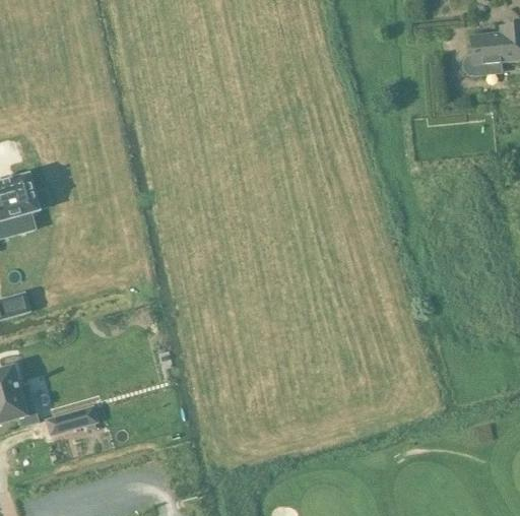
[(469,35),(471,53),(469,54),(468,55),(466,56),(465,57),(464,59),(463,59),(463,61),(462,63),(462,65),(463,67),(463,68),(464,70),(465,71),(467,73),(468,73),(470,74),(472,74),(474,75),(502,72),(501,61),(519,59),(519,23),(499,25),(500,31),(469,35)]
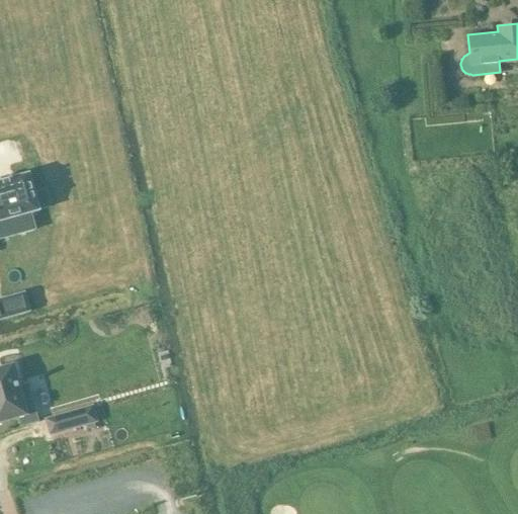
[(0,228),(2,228),(0,225),(0,217),(40,207),(30,175),(12,181),(8,175),(0,177),(0,228)]
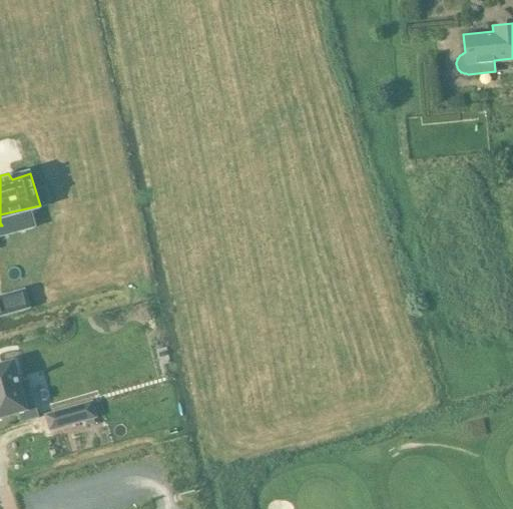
[(0,314),(29,306),(24,289),(0,295),(0,314)]
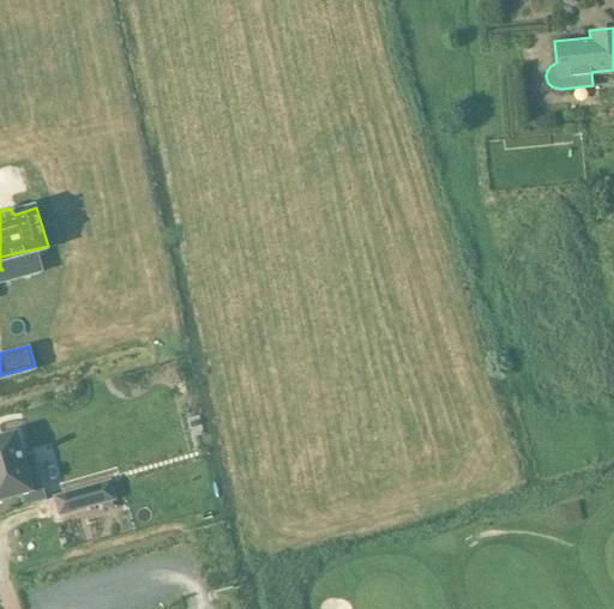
[(23,435),(0,441),(0,498),(29,492),(31,501),(54,495),(43,456),(30,460),(23,435)]
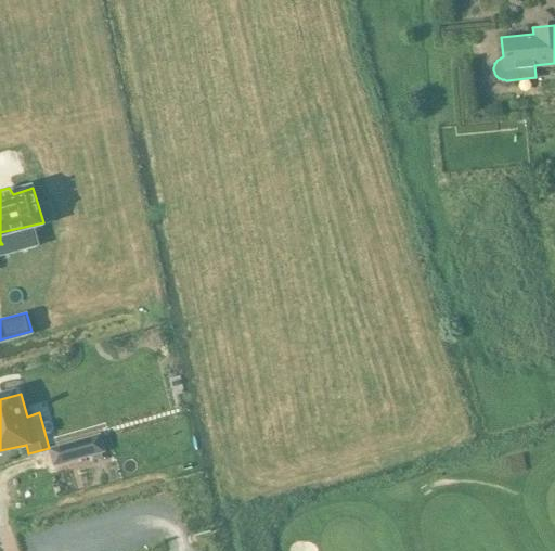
[(106,432),(87,437),(91,451),(112,446),(106,432)]
